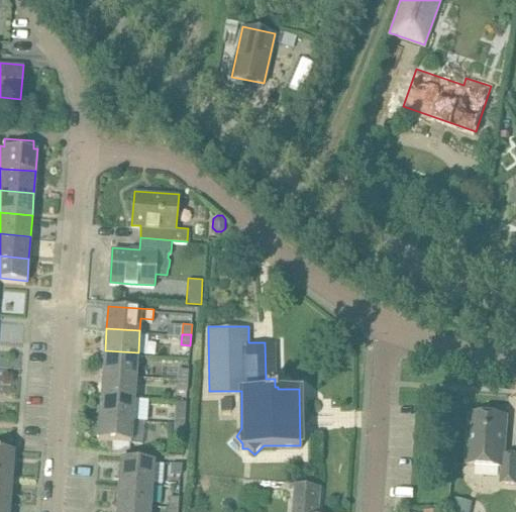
[(103,372),(136,375),(138,352),(105,350),(103,372)]
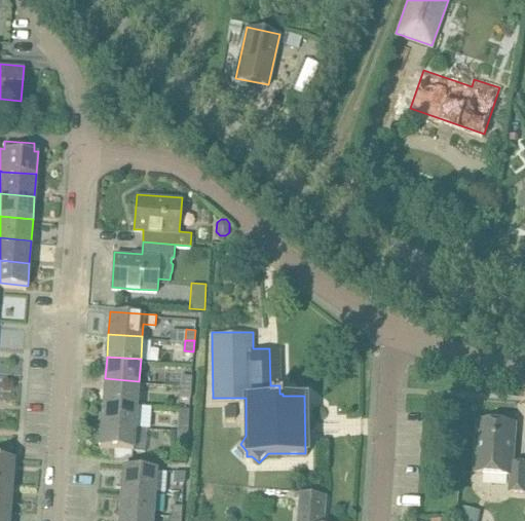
[(182,373),(182,384),(191,385),(192,374),(182,373)]
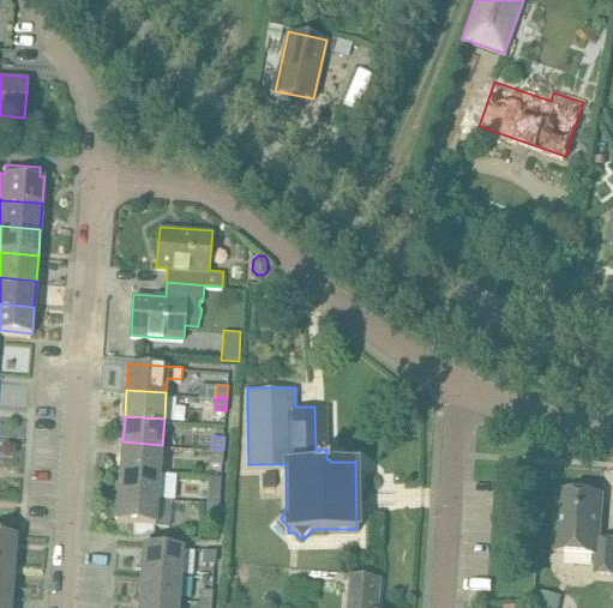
[(120,468),(160,470),(162,445),(122,441),(120,468)]
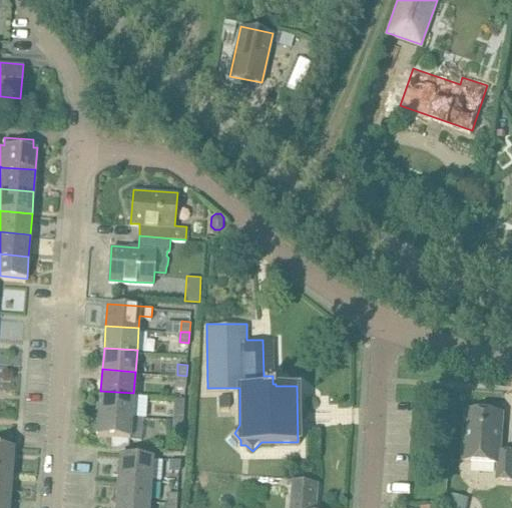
[(177,375),(176,386),(185,386),(186,376),(177,375)]
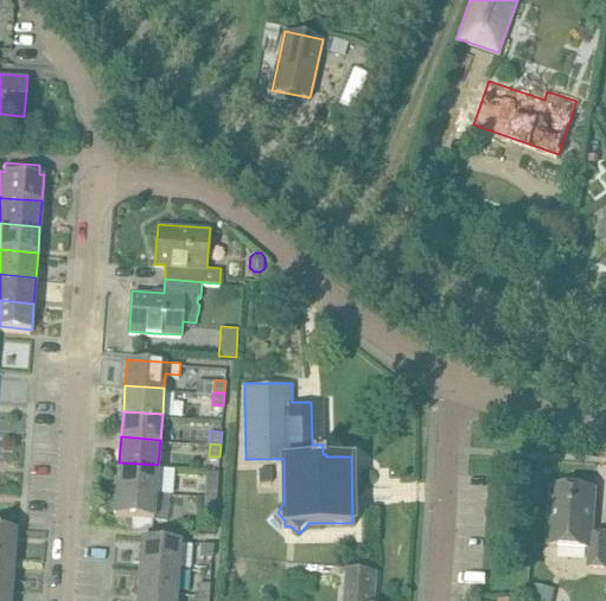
[(158,465),(119,462),(117,488),(157,491),(158,465)]
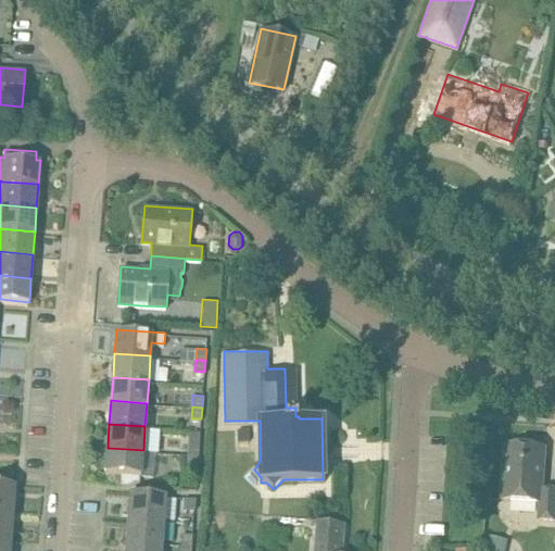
[(190,429),(188,453),(199,454),(201,430),(190,429)]
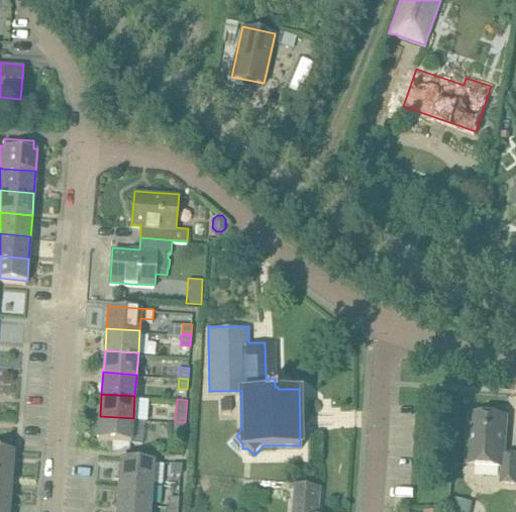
[(506,445),(508,414),(472,411),(468,462),(503,465),(502,481),(515,482),(515,453),(503,452),(504,444),(506,445)]
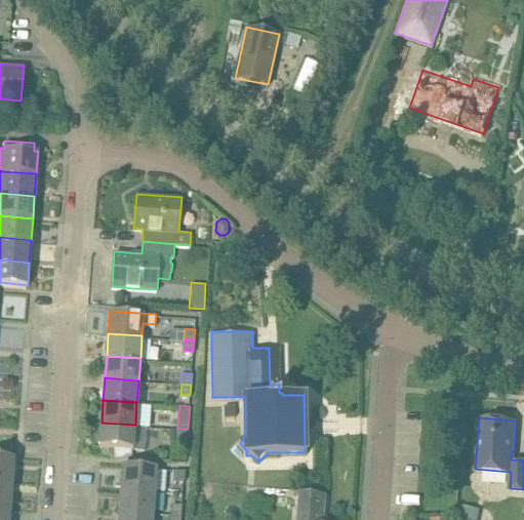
[(99,445),(133,447),(145,448),(147,426),(135,425),(102,423),(99,445)]
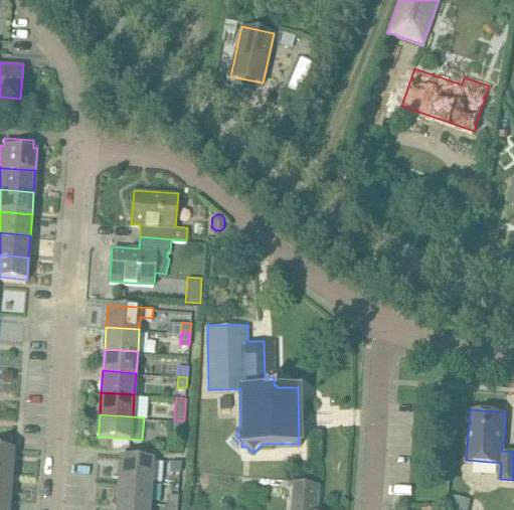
[(184,420),(174,419),(174,431),(183,431),(184,420)]
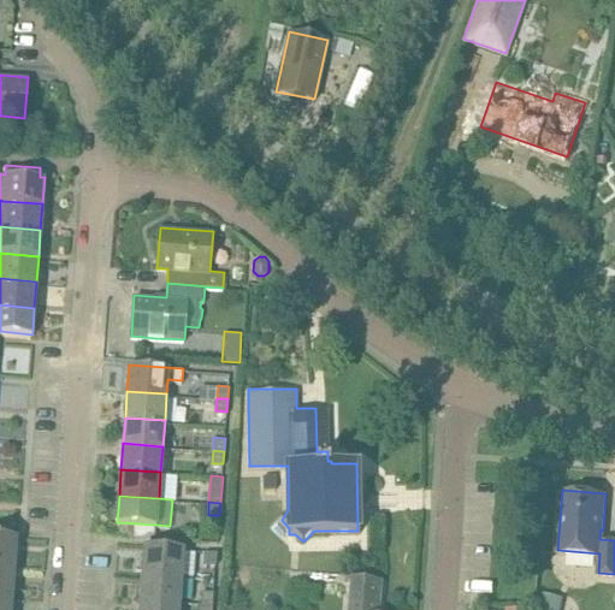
[(17,536),(0,534),(0,564),(15,567),(17,536)]
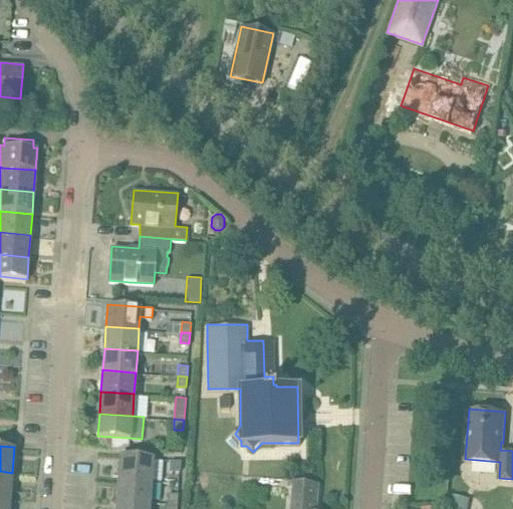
[(118,476),(152,479),(154,457),(120,455),(118,476)]
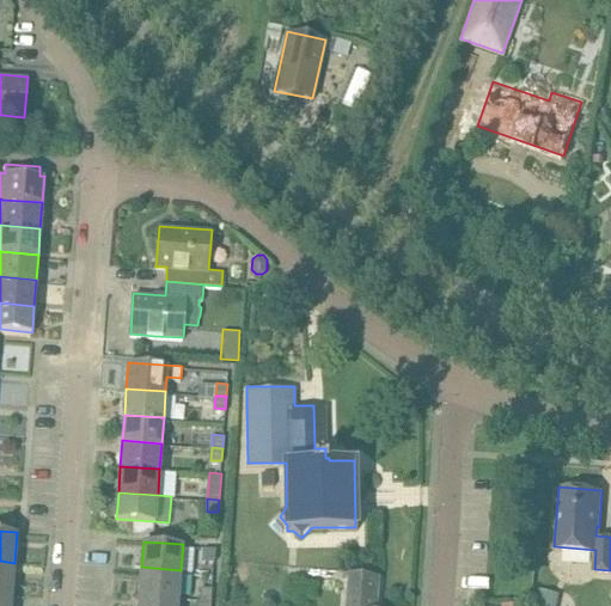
[(203,559),(214,559),(215,546),(203,546),(203,559)]
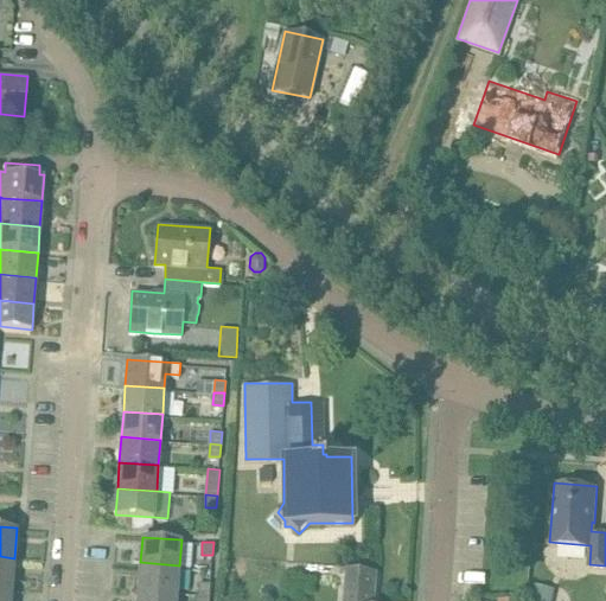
[(14,558),(0,556),(0,587),(13,588),(14,558)]
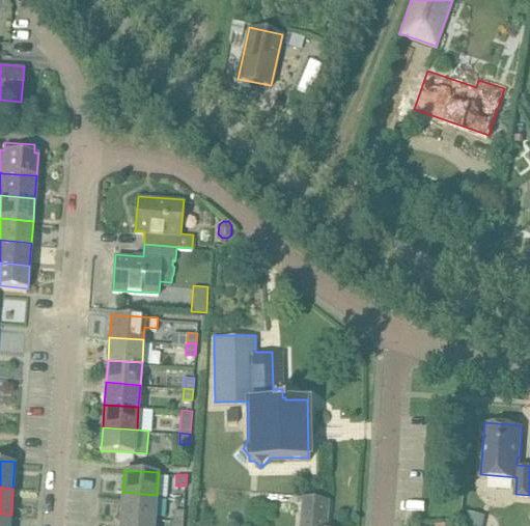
[(120,515),(155,518),(157,495),(122,492),(120,515)]
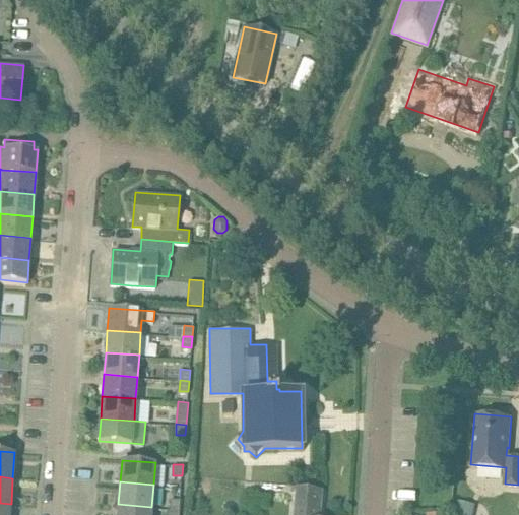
[(319,514),(321,488),(301,487),(296,487),(294,514),(319,514)]
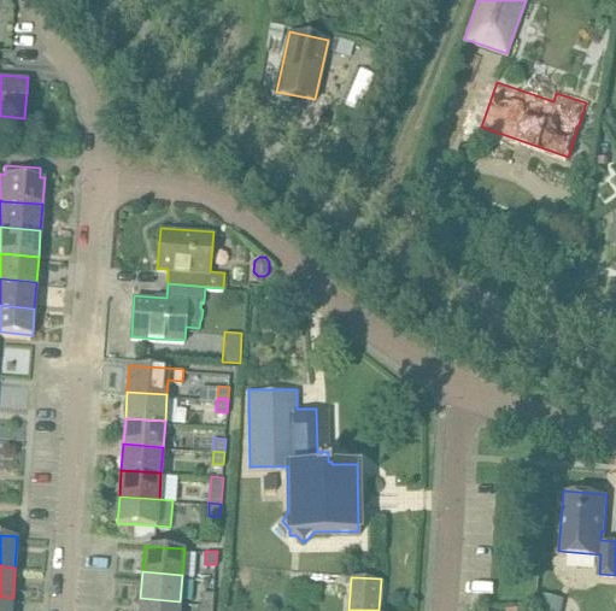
[(203,589),(201,603),(213,604),(213,591),(203,589)]
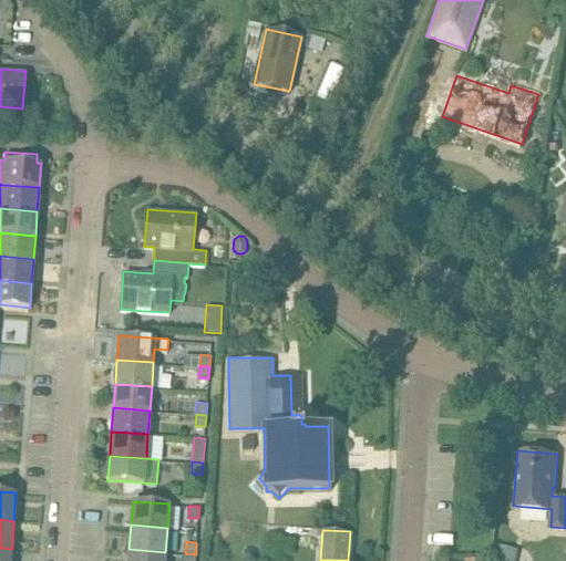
[(516,560),(520,548),(498,543),(494,560),(516,560)]
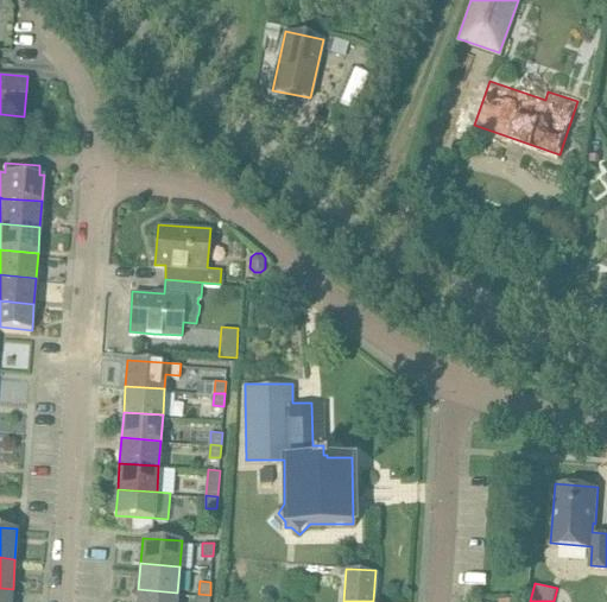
[(11,601),(13,589),(0,588),(0,601),(11,601)]
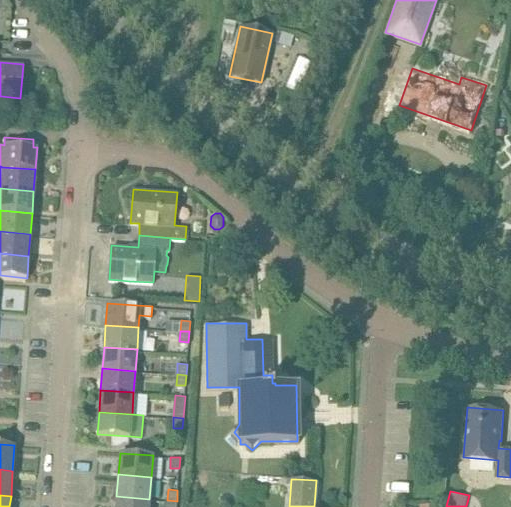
[(115,506),(148,506),(149,499),(116,496),(115,506)]
